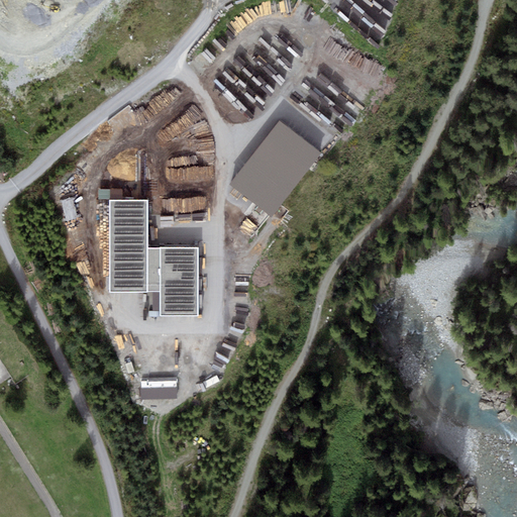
[(343,12),(357,21),(366,10),(351,1),(343,12)]
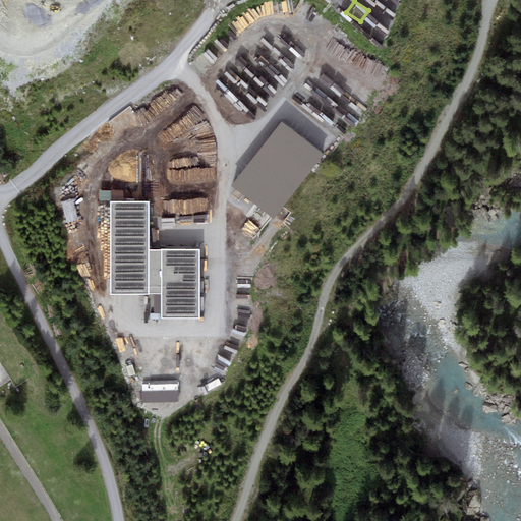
[(248,67),(227,93),(234,99),(234,106),(253,121),(282,87),(281,73),(276,69),(274,54),(287,64),(291,64),(280,55),(279,55),(269,47),(264,47),(264,52),(256,60),(257,66),(248,67)]
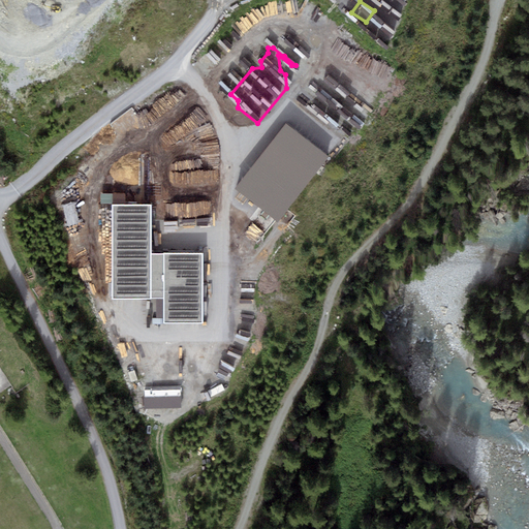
[(362,125),(376,96),(342,80),(341,83),(322,73),(317,84),(309,79),(296,103),(348,130),(353,121),(362,125)]
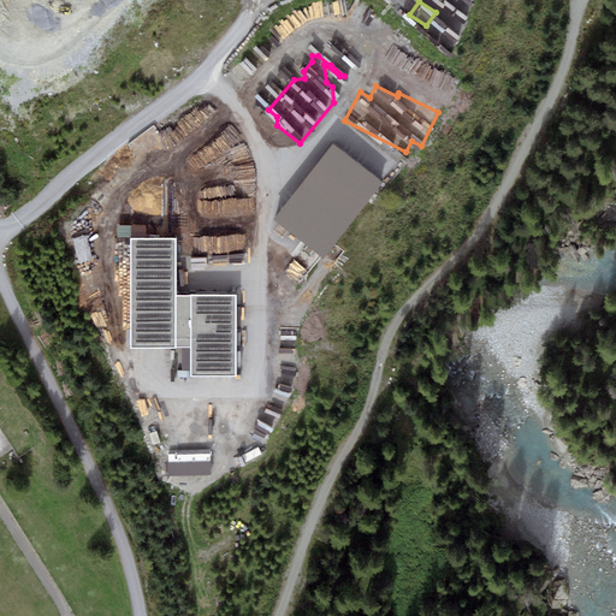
[(383,182),(333,143),(273,219),(323,259),(383,182)]
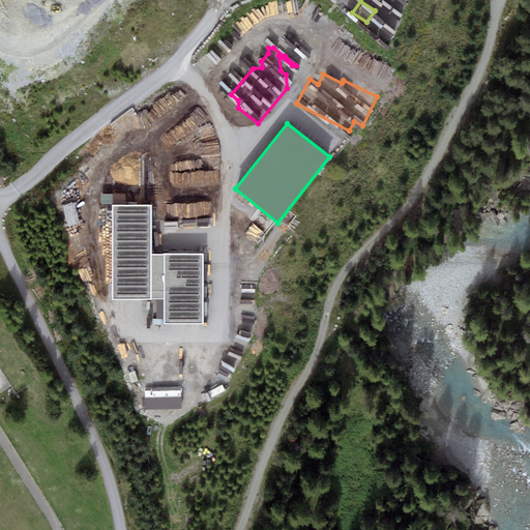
[(204,323),(203,254),(152,254),(151,205),(112,205),(112,299),(164,299),(164,324),(204,323)]
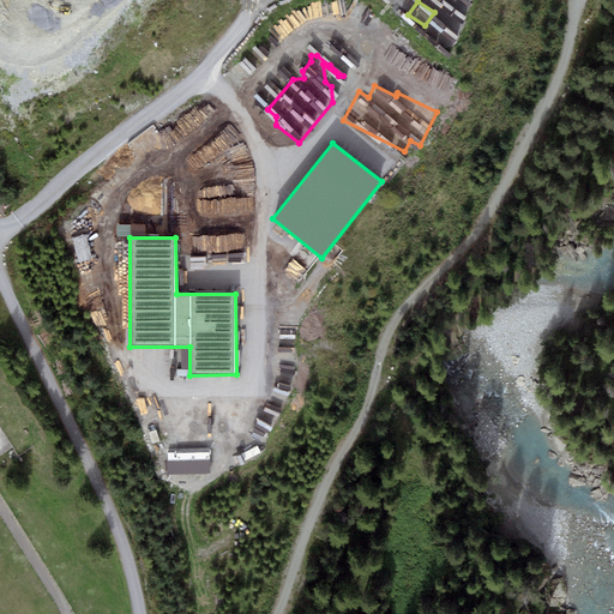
[(210,452),(168,452),(169,474),(210,473),(210,452)]
